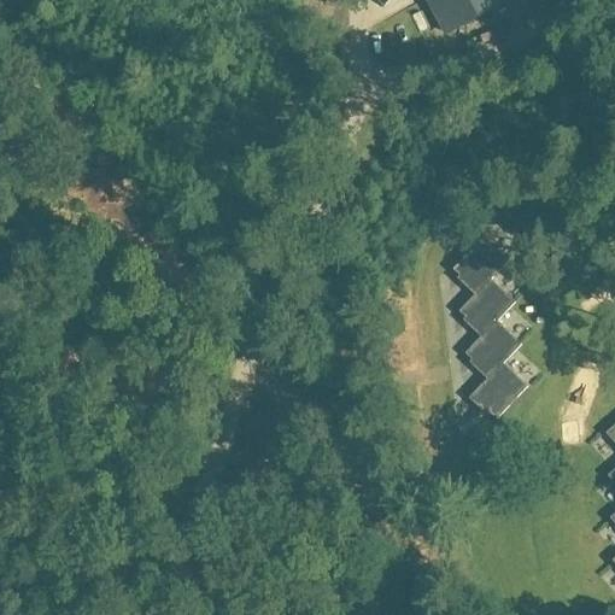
[(426,0),(444,33),(505,0),(426,0)]
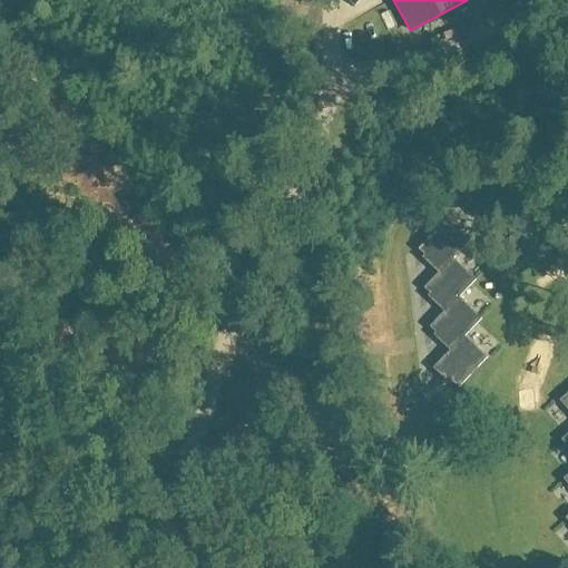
[(446,217),(418,247),(423,253),(421,256),(437,271),(452,257),(468,240),(446,217)]
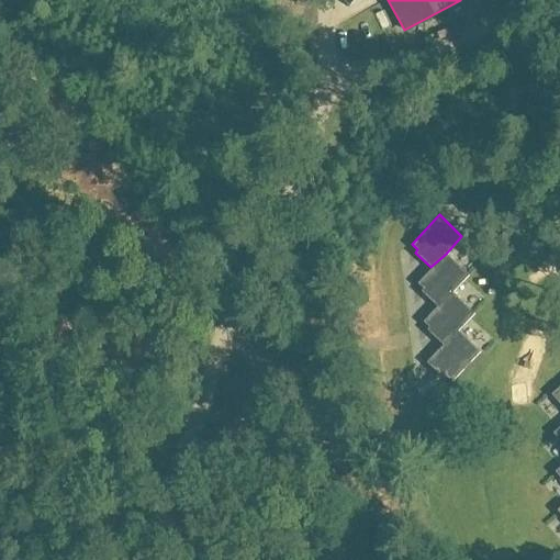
[(446,254),(430,267),(417,282),(424,289),(421,292),(436,306),(451,291),(468,275),(446,254)]
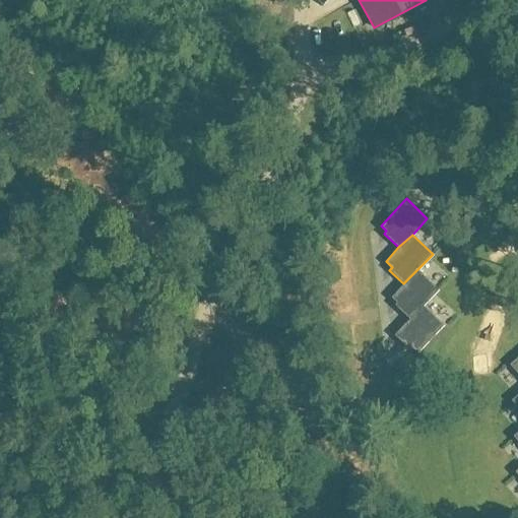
[(408,318),(423,306),(438,288),(417,269),(403,283),(390,297),(396,302),(393,305),(408,318)]
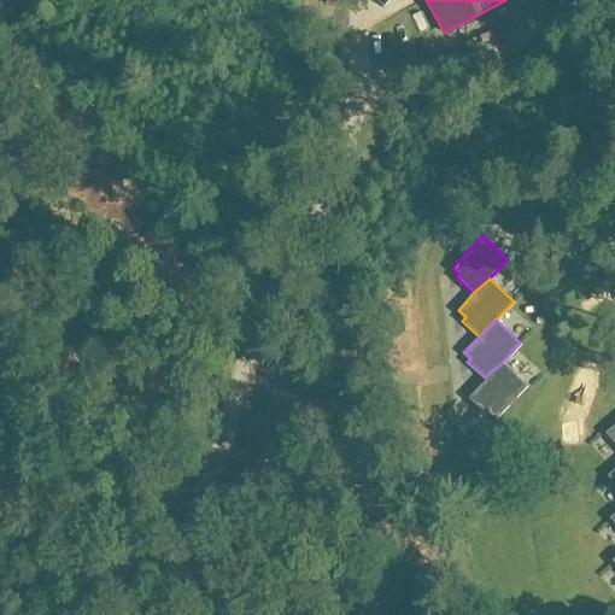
[(502,363),(485,378),(468,397),(486,415),(490,413),(496,419),(526,385),(502,363)]
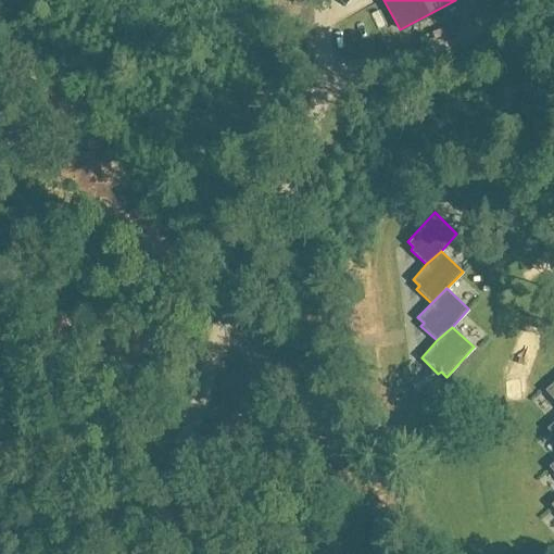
[(553,400),(553,379),(544,389),(553,400)]
